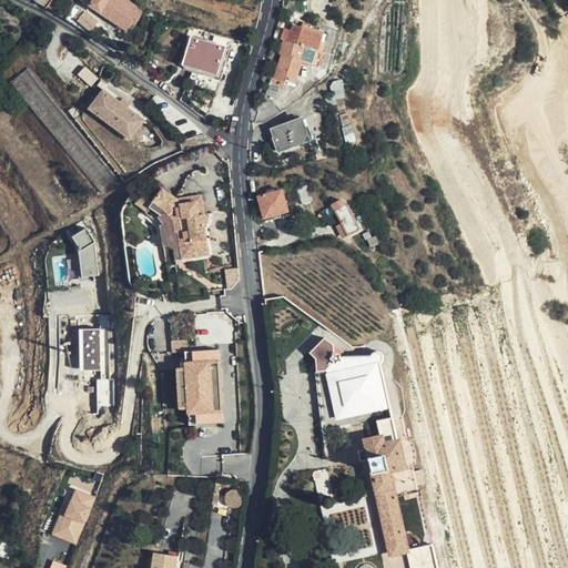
[(142,13),(120,0),(93,0),(92,3),(128,26),(131,21),(135,24),(142,13)]
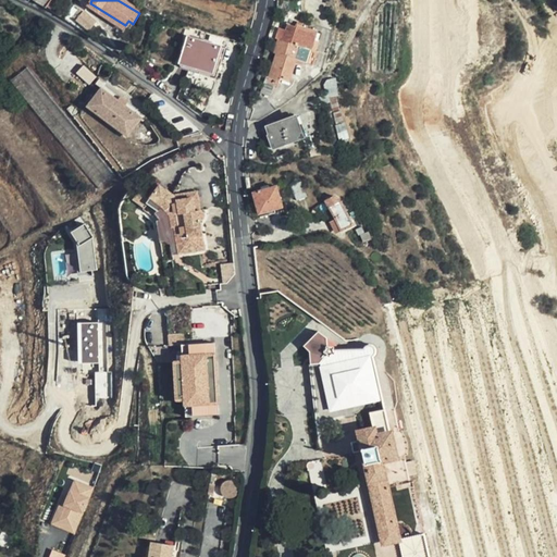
[(90,31),(96,22),(84,13),(77,22),(90,31)]
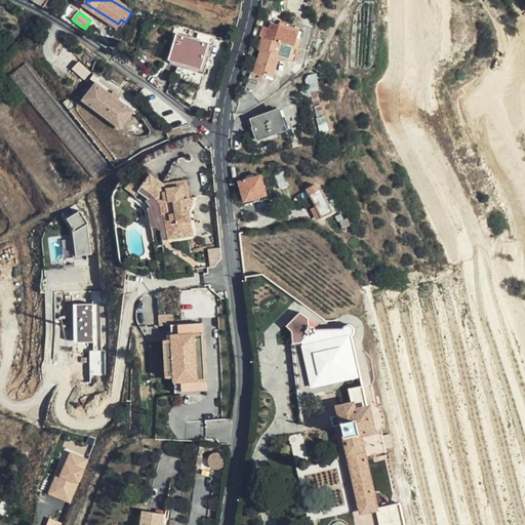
[(278,55),(282,43),(275,41),(280,26),(273,23),(271,30),(264,27),(260,36),(264,37),(259,50),(261,50),(254,73),(266,77),(267,75),(271,76),(278,55)]
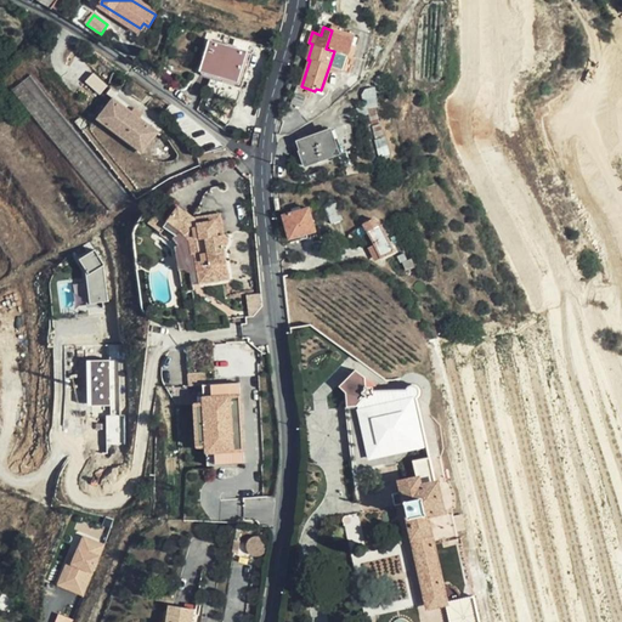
[(326,49),(334,51),(335,51),(349,55),(355,35),(333,28),(332,30),(326,49)]
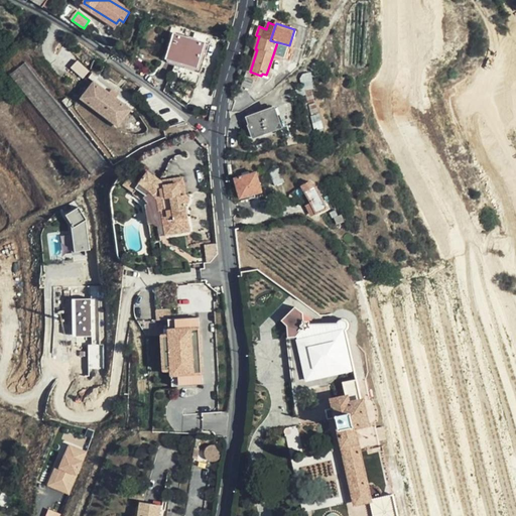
[(198,70),(207,41),(176,33),(168,61),(198,70)]
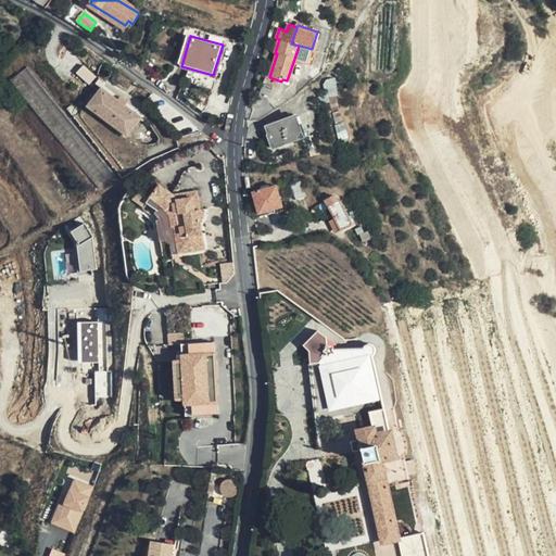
[(300,46),(299,46),(294,59),(307,62),(312,49),(300,46)]
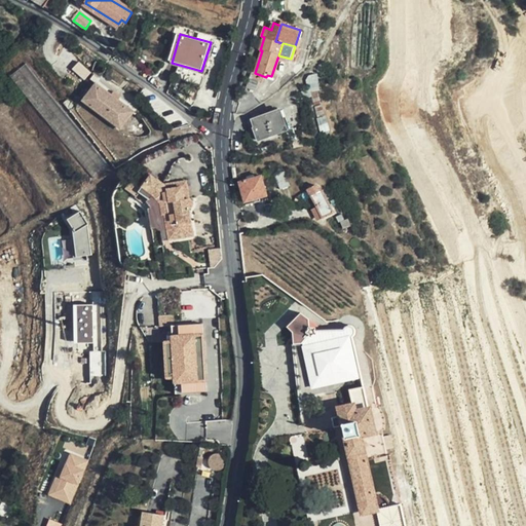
[(84,78),(90,73),(81,62),(75,67),(84,78)]
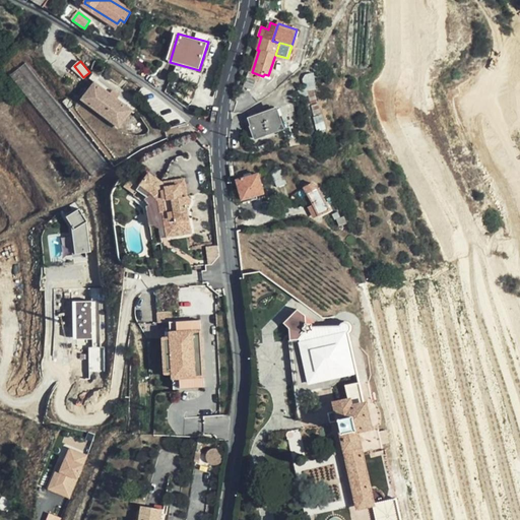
[(110,165),(28,64),(13,76),(93,177),(110,165)]
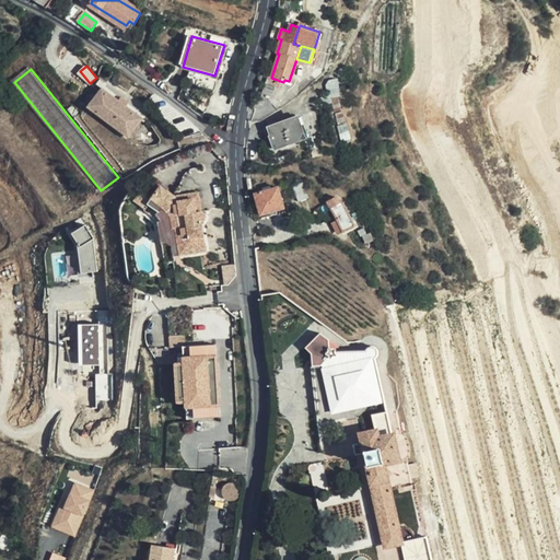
[(278,84),(270,82),(267,81),(263,94),(273,97),(278,84)]
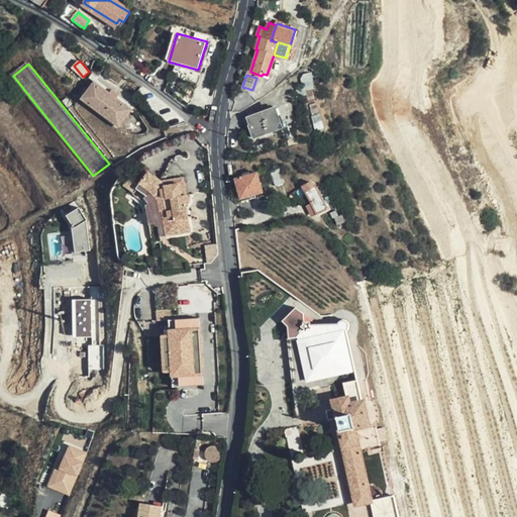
[(96,81),(83,99),(119,126),(133,108),(96,81)]
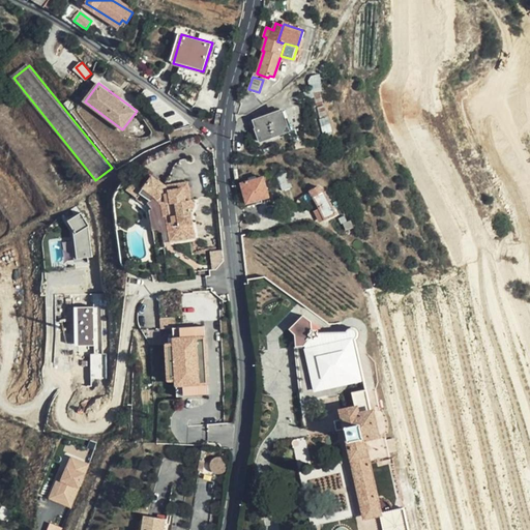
[(291,129),(284,109),(255,120),(258,128),(257,129),(261,141),(291,129)]
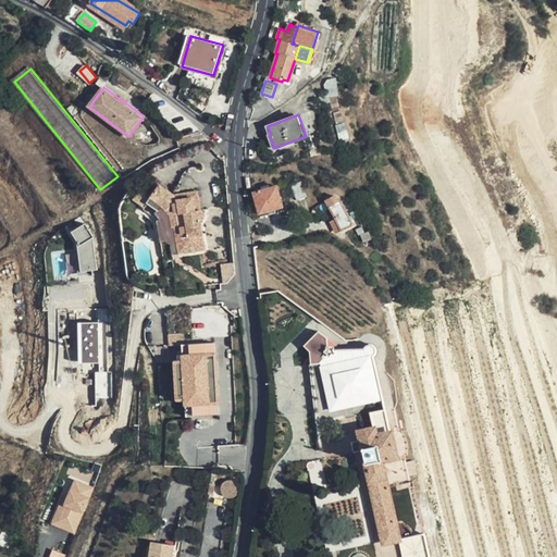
[(207,210),(205,210),(197,210),(195,192),(175,195),(155,185),(145,212),(162,220),(165,254),(209,248),(206,220),(208,218),(210,215),(210,212),(209,211),(207,210)]
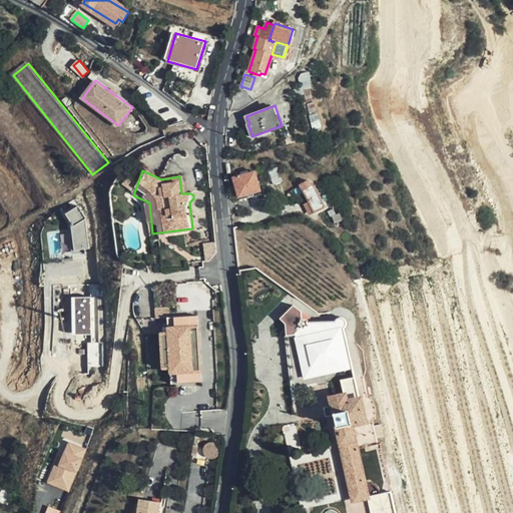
[(261,192),(255,172),(233,177),(239,197),(261,192)]
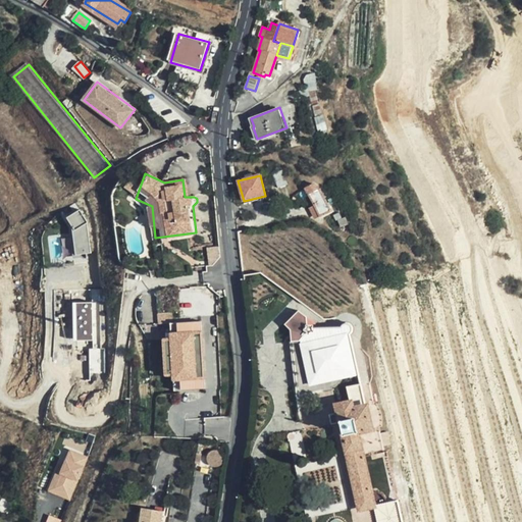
[(185,197),(192,197),(190,178),(183,179),(185,197)]
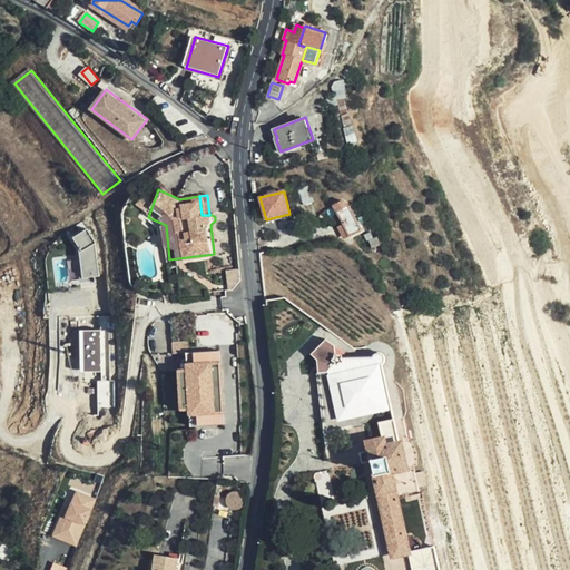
[(337,212),(349,206),(346,199),(334,206),(337,212)]
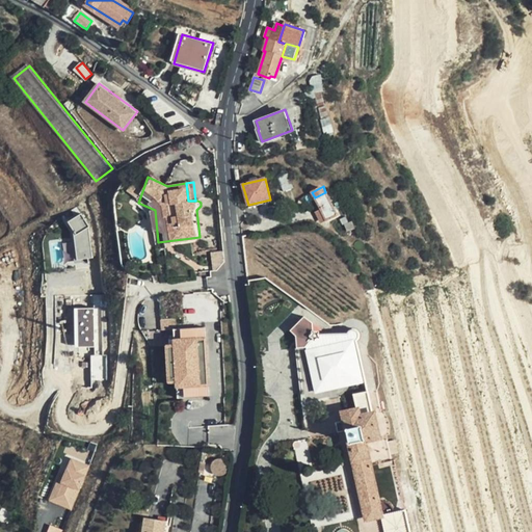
[(338,215),(325,192),(315,197),(327,221),(338,215)]
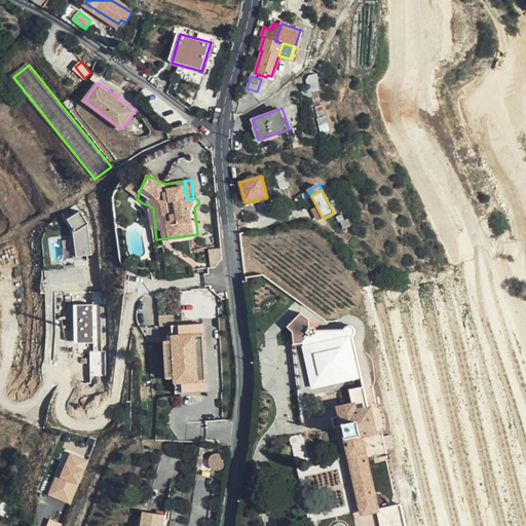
[(77,256),(92,254),(90,230),(84,231),(83,227),(86,227),(85,213),(73,214),(77,256)]
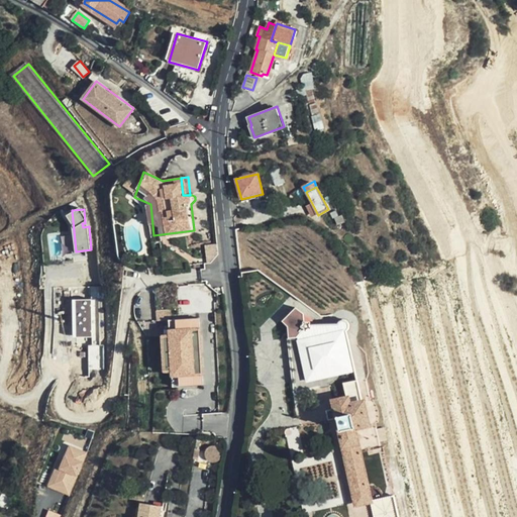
[(349,354),(343,322),(313,328),(314,336),(302,338),(303,343),(315,341),(320,366),(305,369),(308,380),(322,377),(348,371),(345,355),(349,354)]
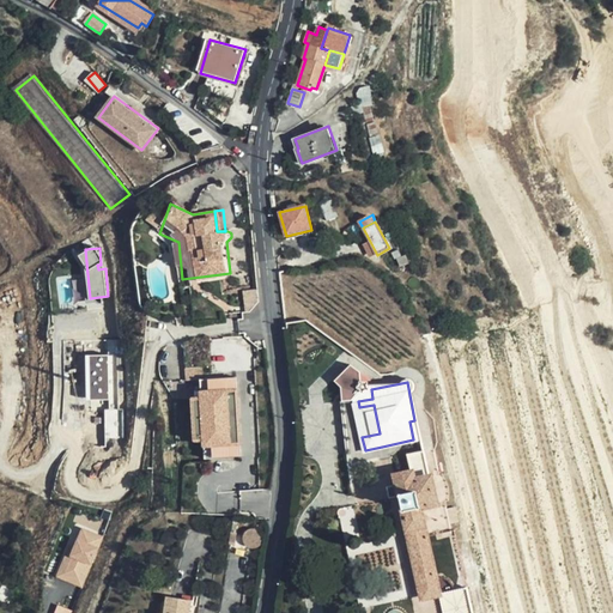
[(423,598),(435,595),(438,612),(472,612),(466,586),(456,544),(453,545),(429,550),(420,509),(437,507),(431,478),(422,480),(414,481),(412,473),(395,477),(396,485),(387,487),(389,498),(401,496),(423,598)]
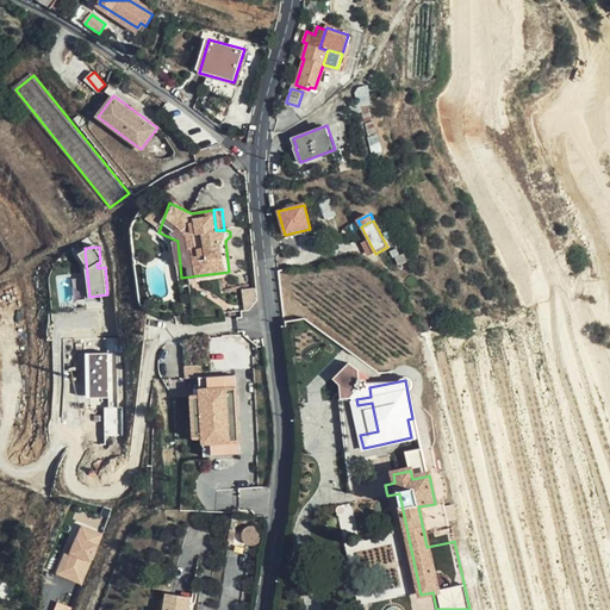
[(450,542),(442,502),(435,504),(418,506),(427,547),(450,542)]
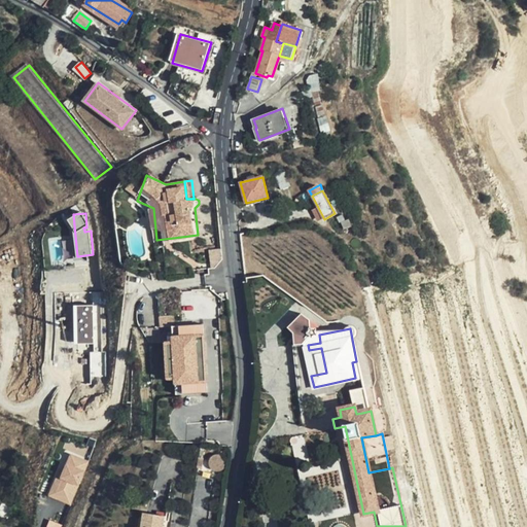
[(50,495),(72,504),(91,458),(69,450),(50,495)]
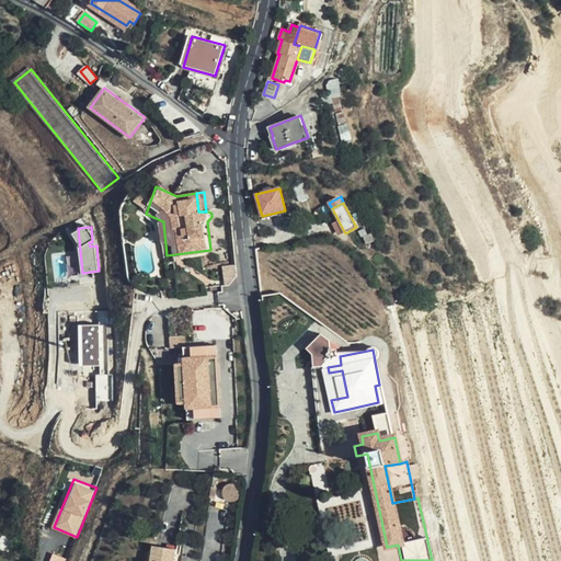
[(560,528),(560,524),(554,514),(545,519),(552,535),(560,528)]
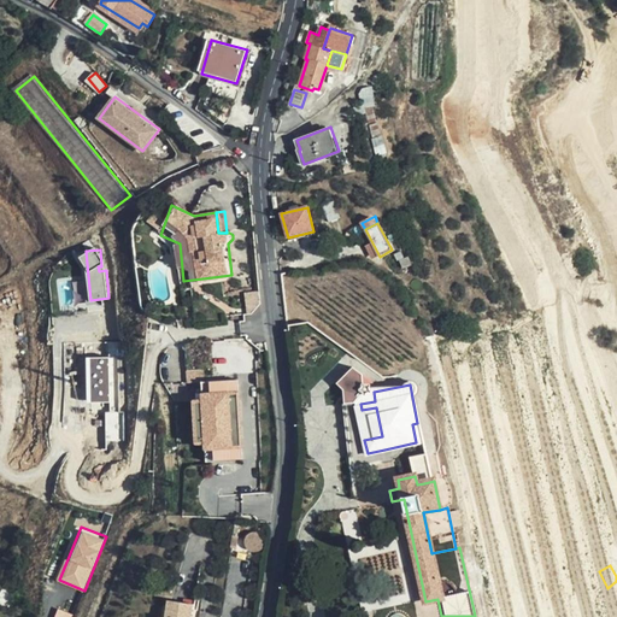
[(189,616),(192,606),(172,603),(165,616),(189,616)]
